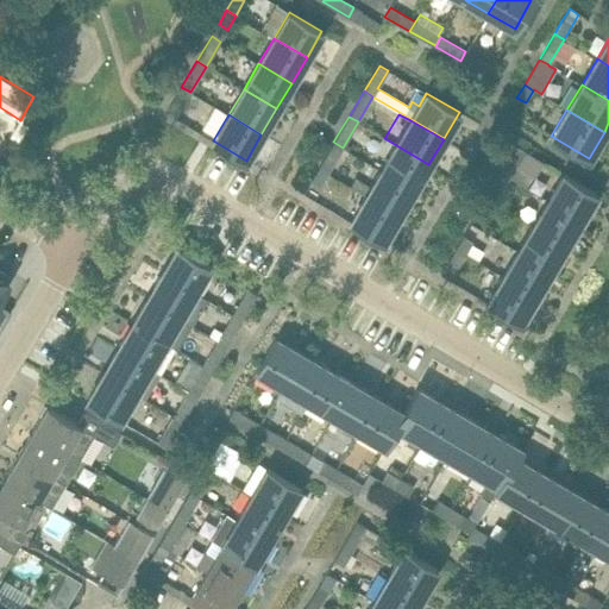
[(343,148),(333,142),(326,156),(319,168),(327,173),(336,161),(343,148)]
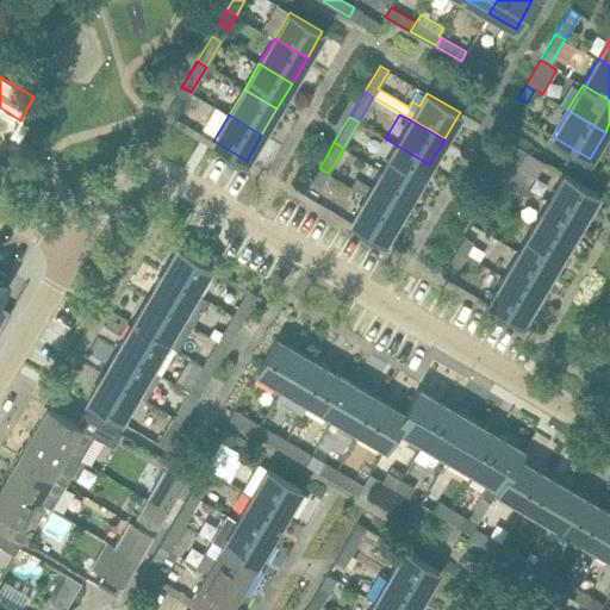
[(429,165),(396,145),(383,169),(415,188),(429,165)]
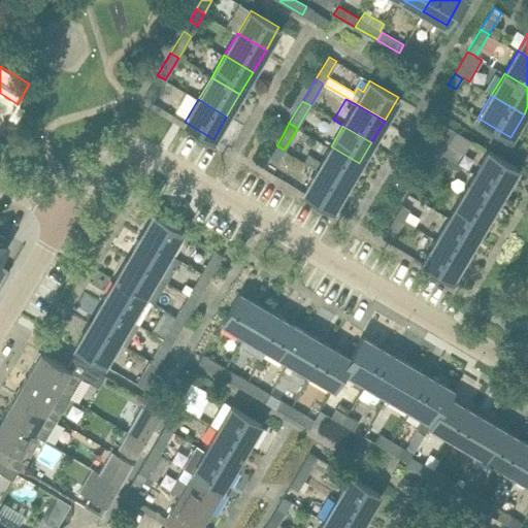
[(464,136),(448,127),(434,149),(457,162),(463,152),(457,149),(464,136)]
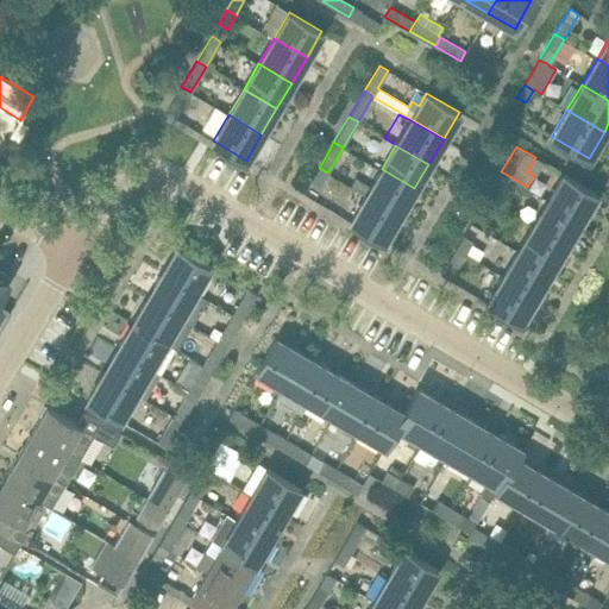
[(327,173),(319,168),(303,194),(312,199),(320,186),(327,173)]
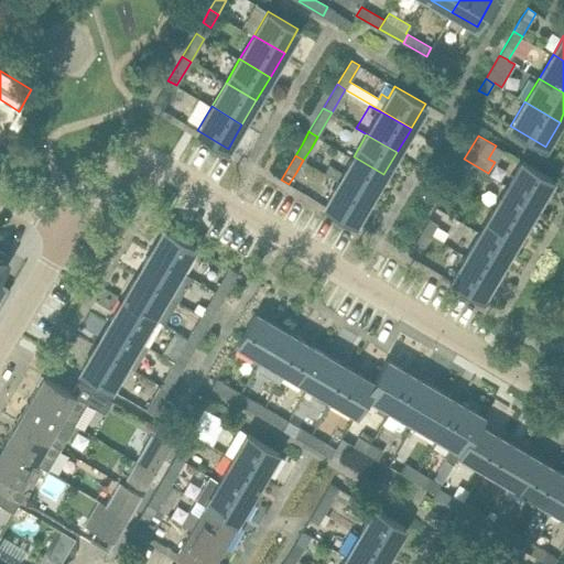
[(383,175),(353,158),(344,173),(329,165),(324,173),(369,199),(383,175)]
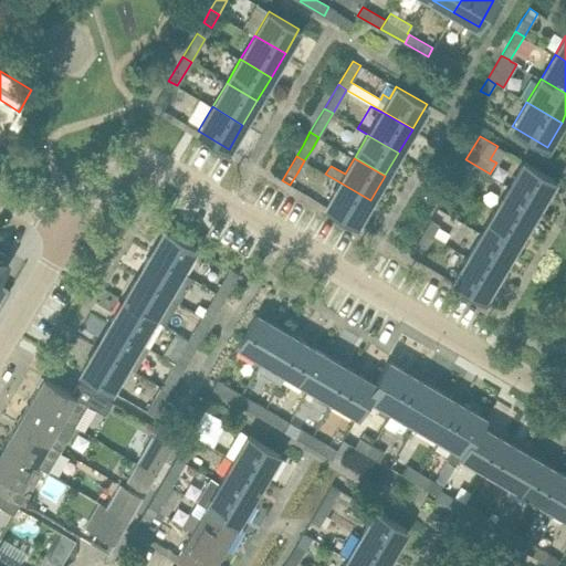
[(490,174),(465,159),(451,184),(460,188),(473,166),(490,175),(490,174)]
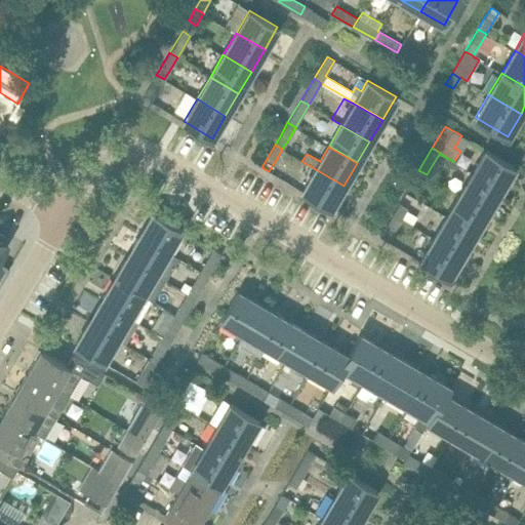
[(473,172),(500,189),(514,166),(486,150),(473,172)]
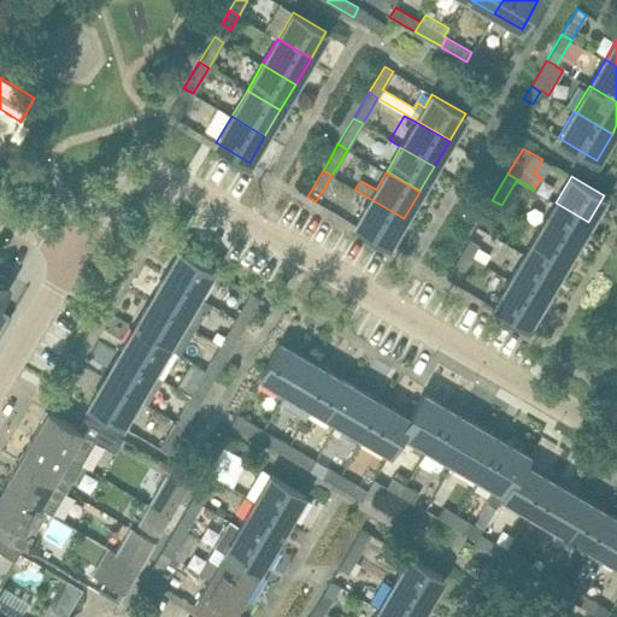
[(404,218),(370,199),(354,224),(388,245),(404,218)]
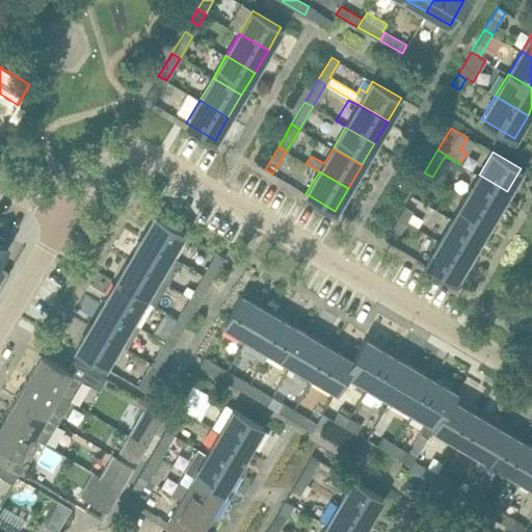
[(432,177),(424,173),(418,184),(425,189),(432,177)]
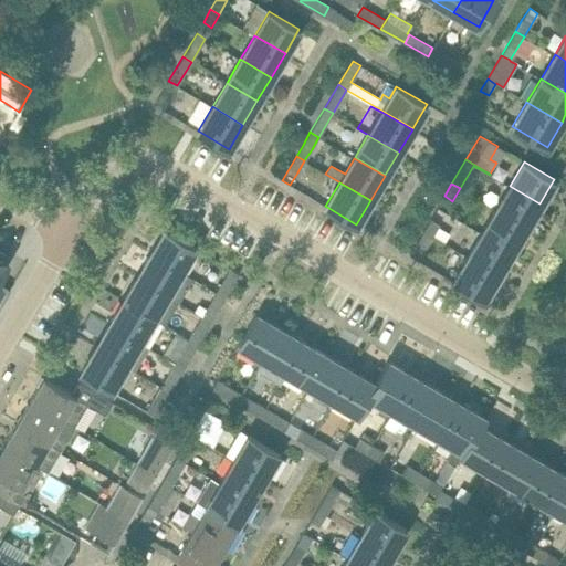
[(540,203),(510,186),(495,209),(526,228),(540,203)]
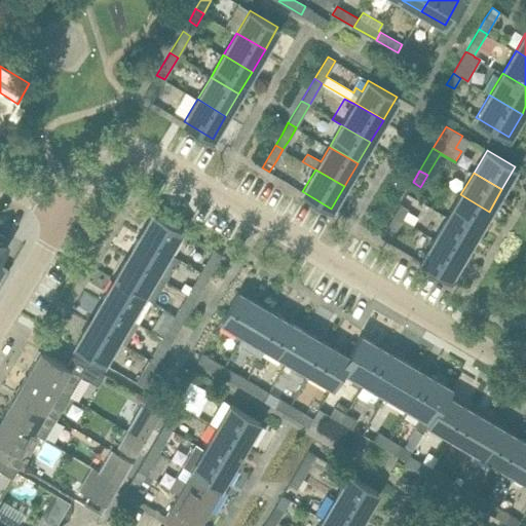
[(489,212),(460,194),(447,217),(476,233),(489,212)]
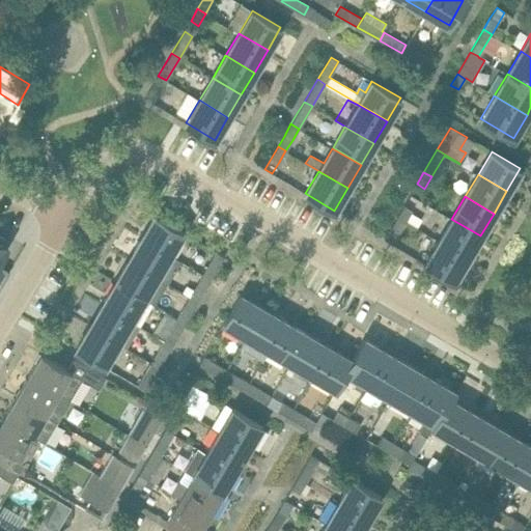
[(412,210),(403,205),(397,217),(406,221),(412,210)]
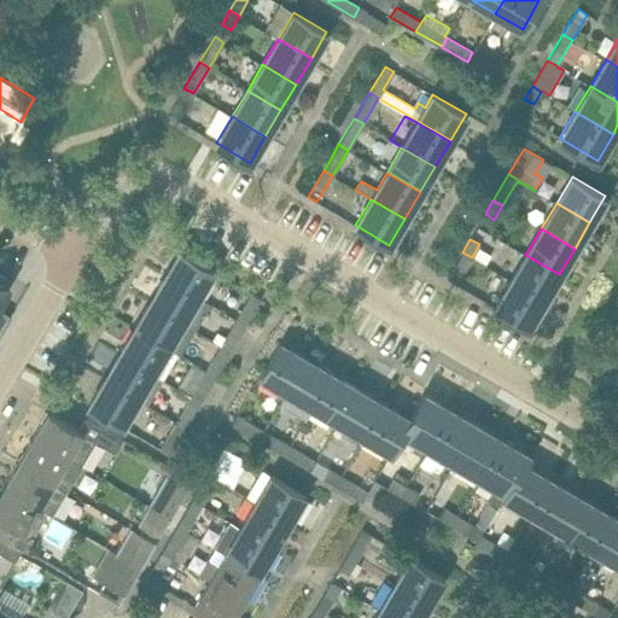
[(213,269),(180,250),(164,277),(198,296),(213,269)]
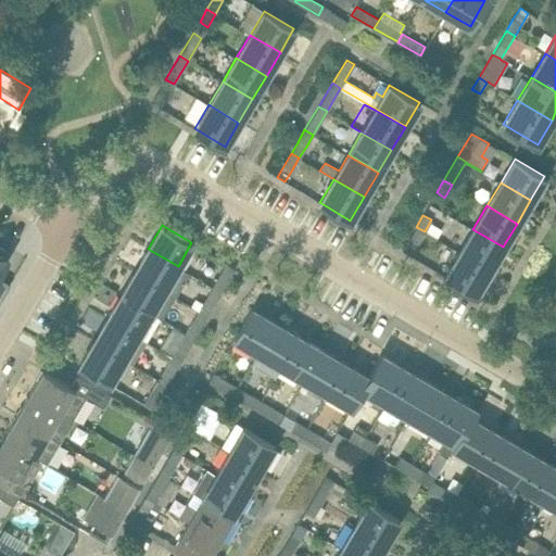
[(425,231),(416,227),(409,239),(417,243),(425,231)]
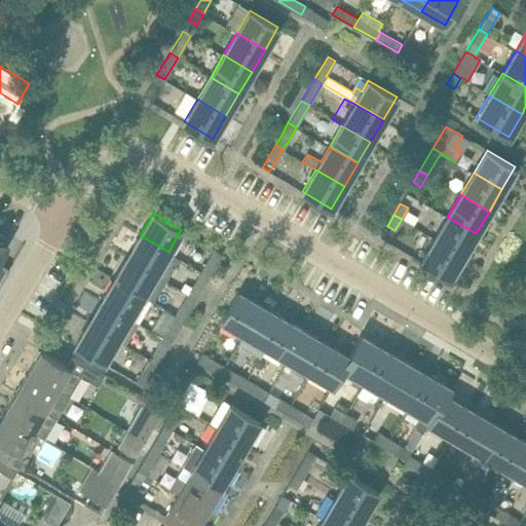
[(476,233),(447,217),(435,238),(462,256),(476,233)]
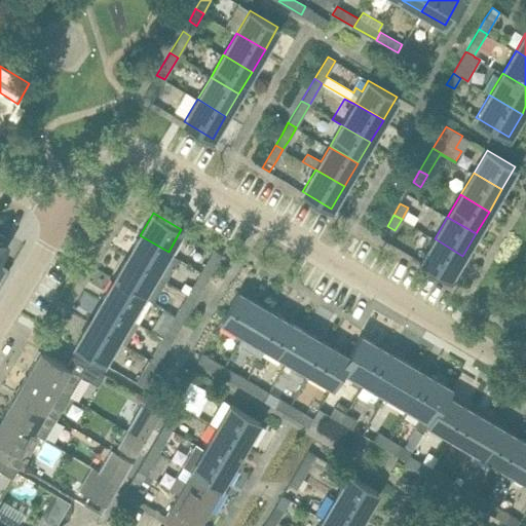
[(0,284),(9,268),(0,262),(0,255),(7,242),(4,241),(6,237),(0,233),(0,284)]
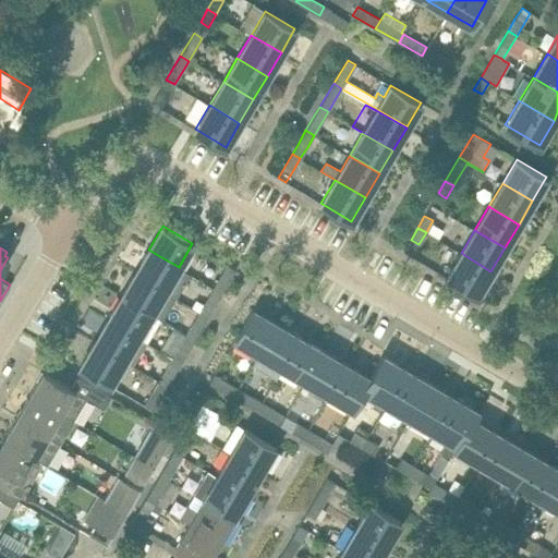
[(179,267),(148,250),(134,273),(165,291),(179,267)]
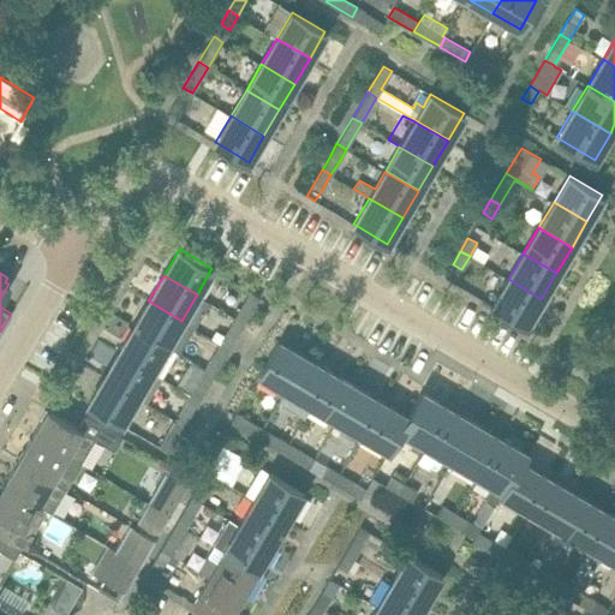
[(541,299),(508,279),(493,305),(525,326),(541,299)]
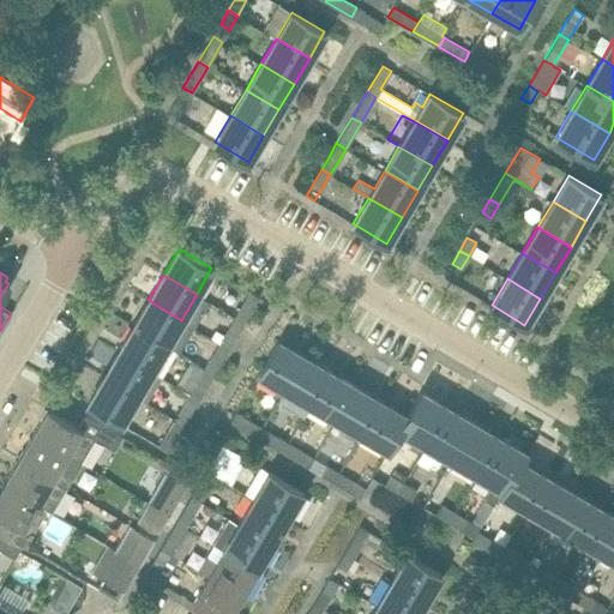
[(259,296),(250,292),(235,317),(244,321),(259,296)]
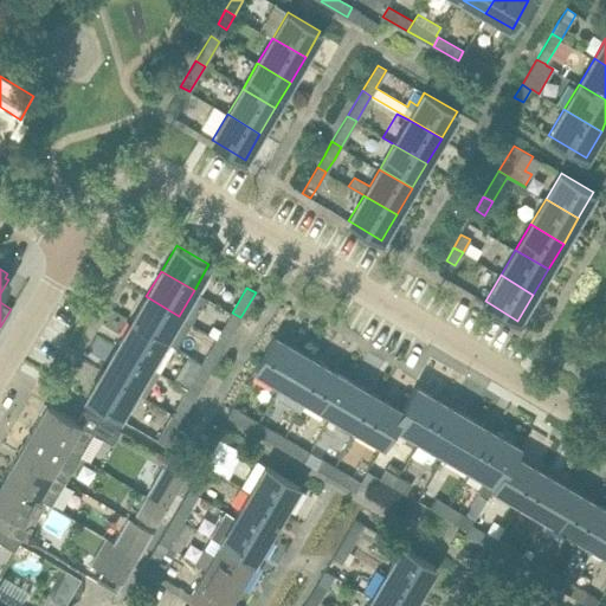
[(179,316),(146,296),(131,322),(163,341),(179,316)]
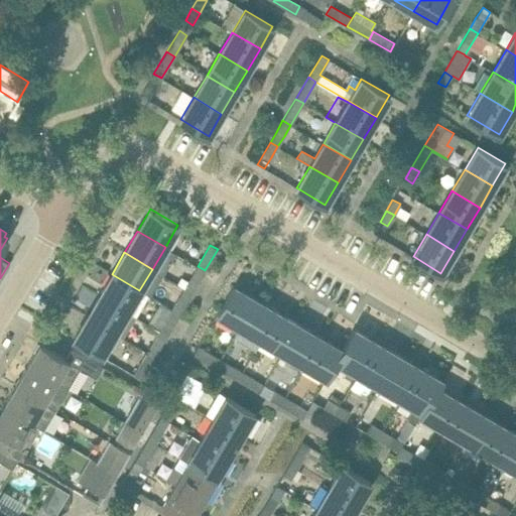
[(205,270),(198,266),(184,287),(192,292),(205,270)]
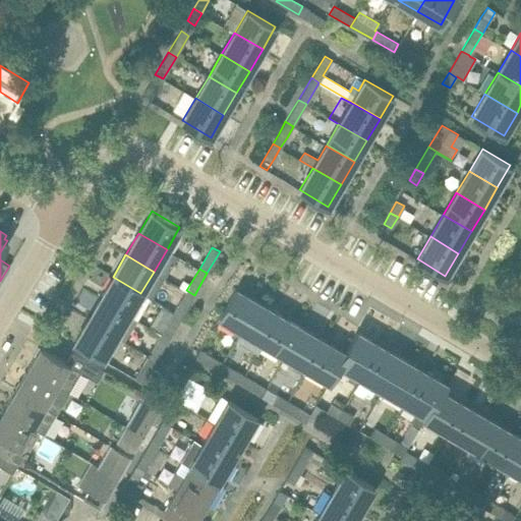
[(140,293),(113,277),(100,298),(128,315),(140,293)]
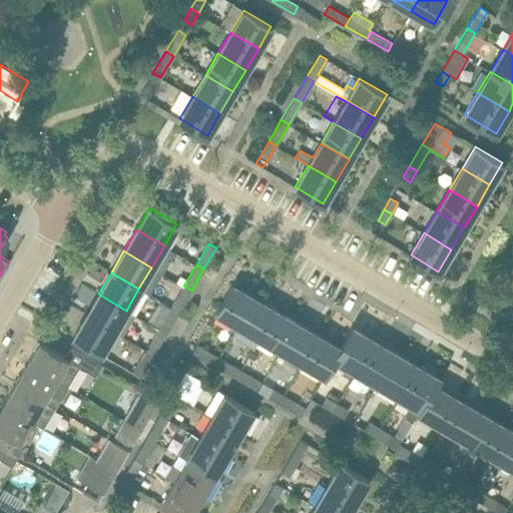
[(253,297),(231,284),(215,312),(237,325),(253,297)]
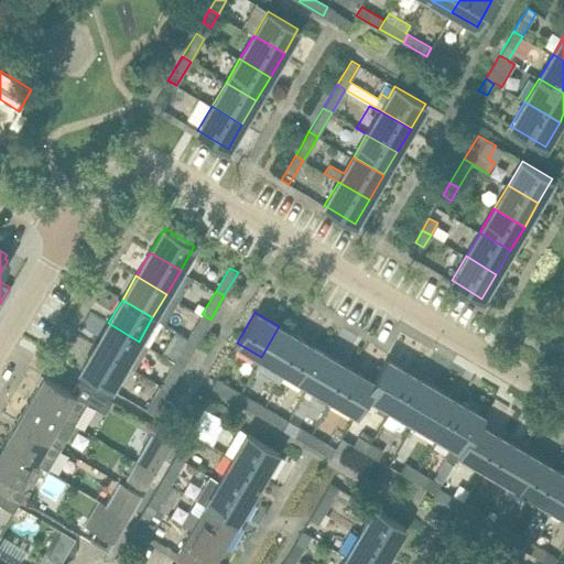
[(210,320),(202,314),(187,338),(196,343),(203,332),(210,320)]
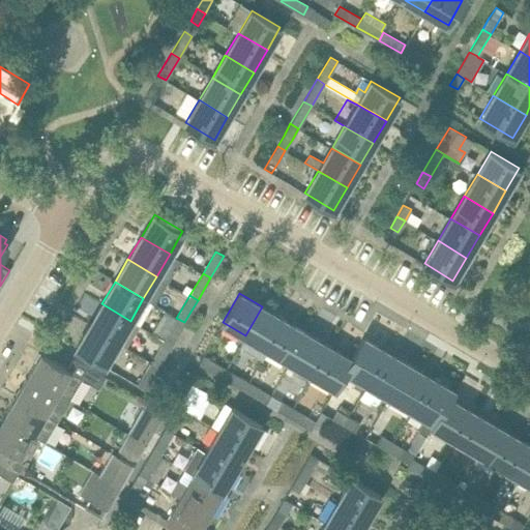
[(130,321),(101,303),(88,326),(117,343),(126,348),(139,326),(130,321)]
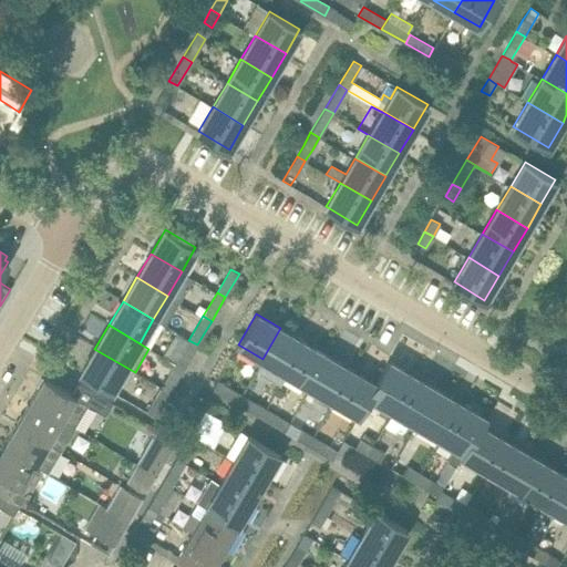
[(305,342),(280,328),(263,359),(264,360),(257,371),(279,384),(305,342)]
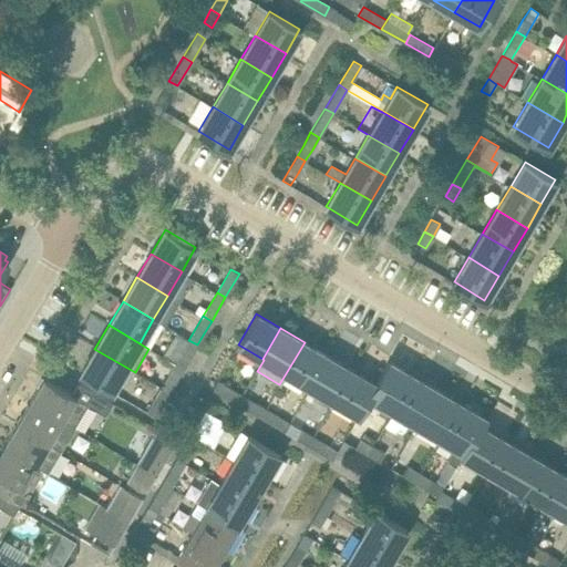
[(197,344),(188,340),(176,333),(163,357),(183,369),(197,344)]
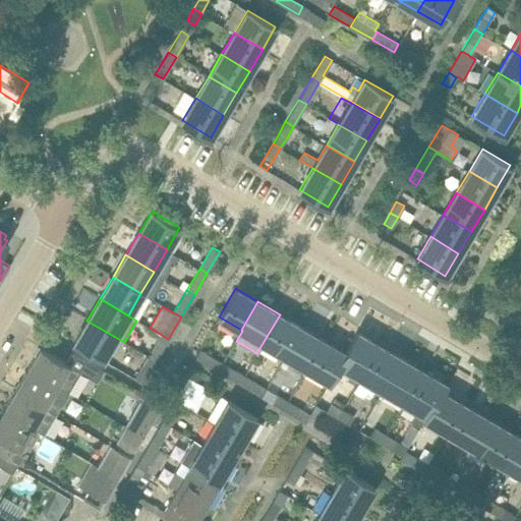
[(301,327),(280,314),(256,353),(257,353),(264,343),(285,355),(301,327)]
